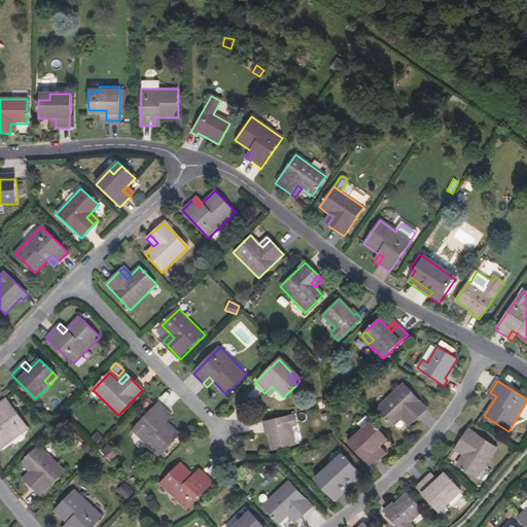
[(403,384),(377,409),(393,426),(400,418),(406,415),(412,422),(426,409),(403,384)]
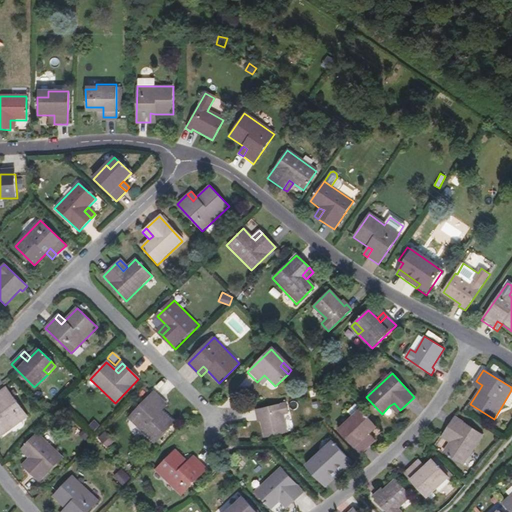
[(260,386),(268,379),(264,375),(257,382),(260,386)]
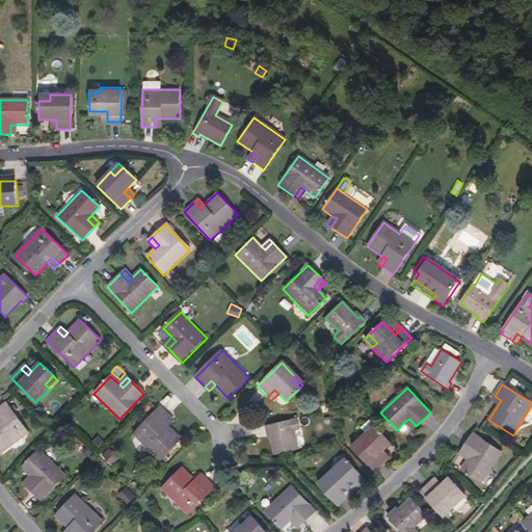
[(498,405),(501,400),(495,396),(491,401),(498,405)]
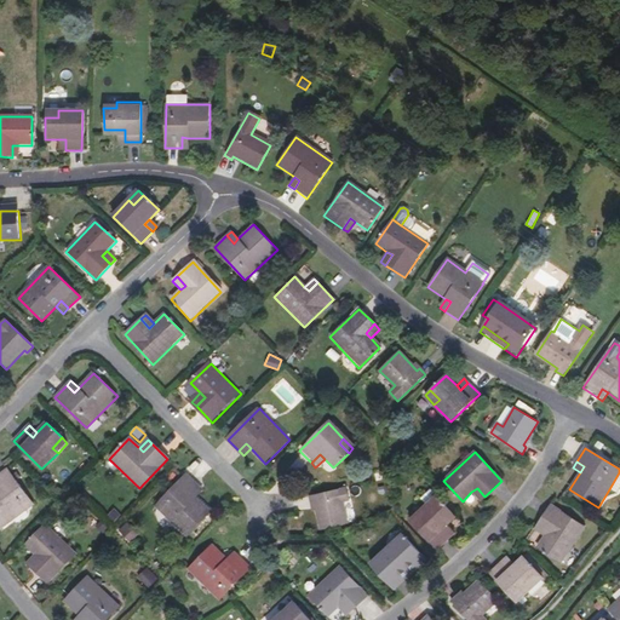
[(0,528),(34,504),(9,469),(0,474),(0,484),(1,487),(0,487),(0,528)]
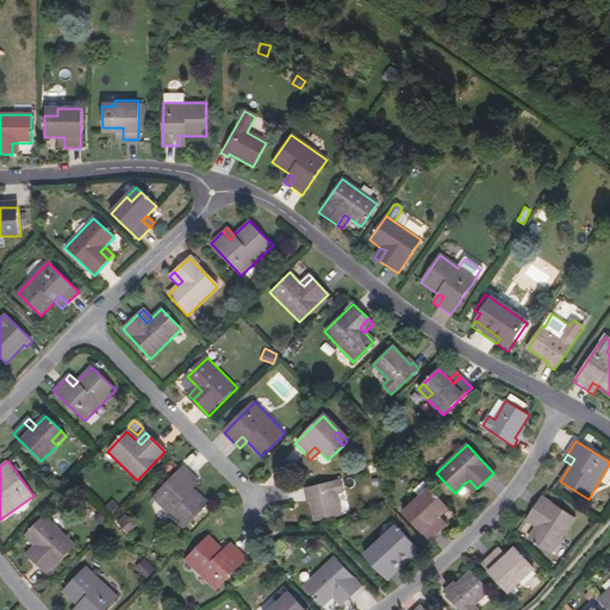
[(607,486),(609,479),(609,465),(599,481),(607,486)]
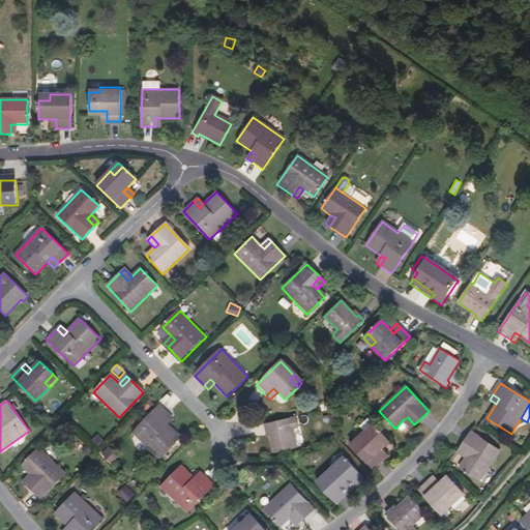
[(179,439),(167,427),(163,423),(169,416),(158,407),(133,435),(159,460),(179,439)]
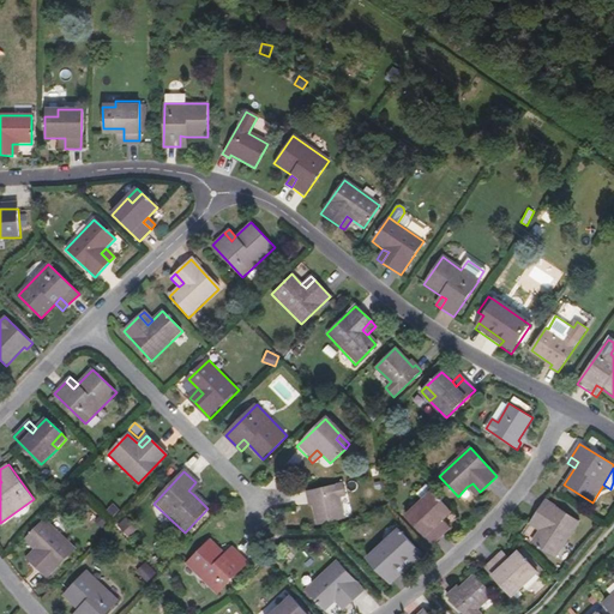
[(193,494),(200,487),(196,482),(188,491),(193,494)]
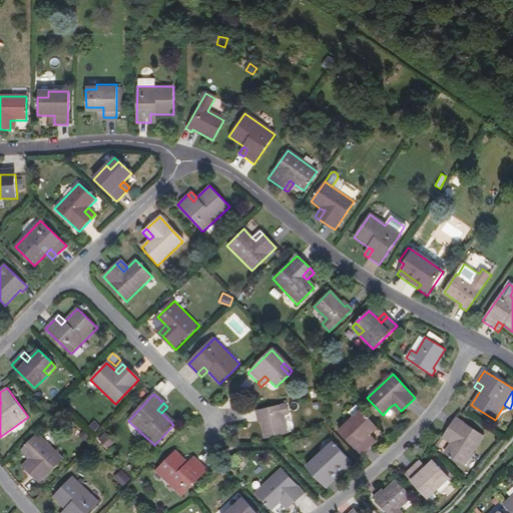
[(398,415),(401,411),(395,404),(390,407),(398,415)]
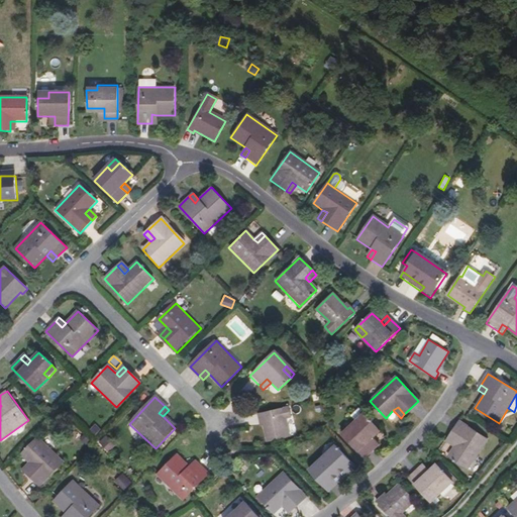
[(264,422),(269,443),(291,438),(287,420),(292,419),(290,409),(260,417),(261,423),(264,422)]
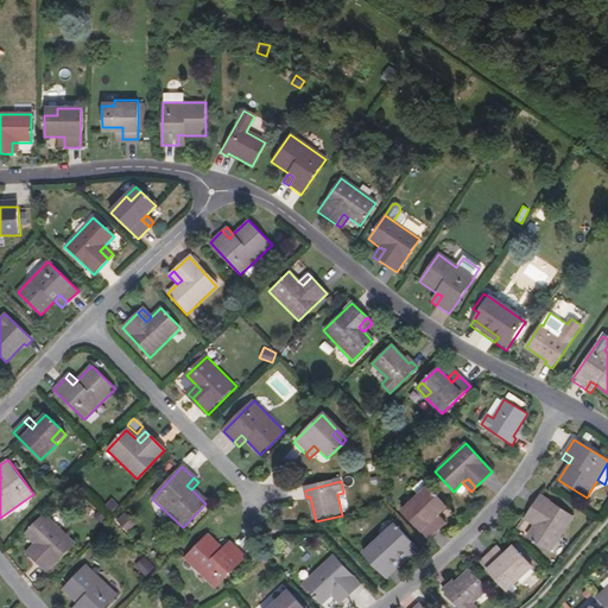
[(412,491),(418,498),(422,501),(432,492),(423,481),(412,491)]
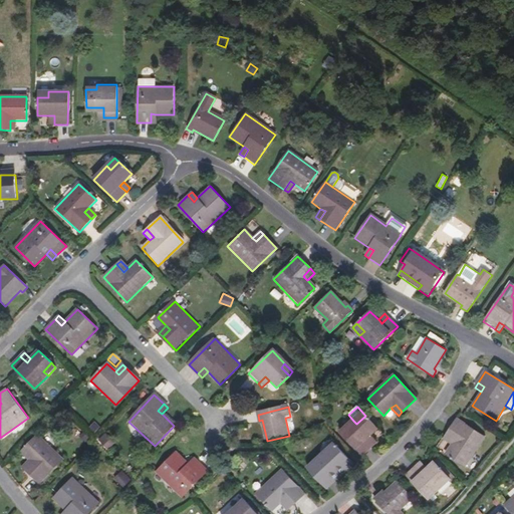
[(340,433),(362,456),(372,447),(365,440),(369,436),(377,429),(365,416),(356,424),(353,421),(340,433)]
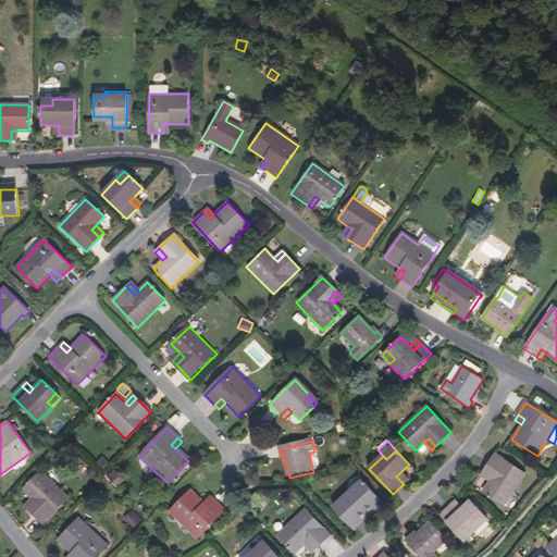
[(504,507),(524,473),(495,455),(484,472),(493,478),(490,482),(482,493),(504,507)]
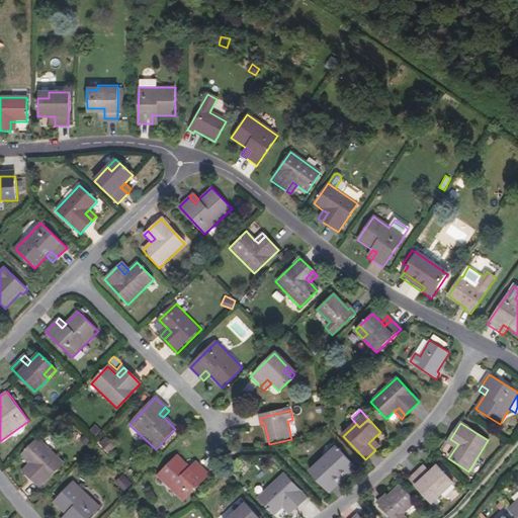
[(89,431),(96,436),(101,429),(94,424),(89,431)]
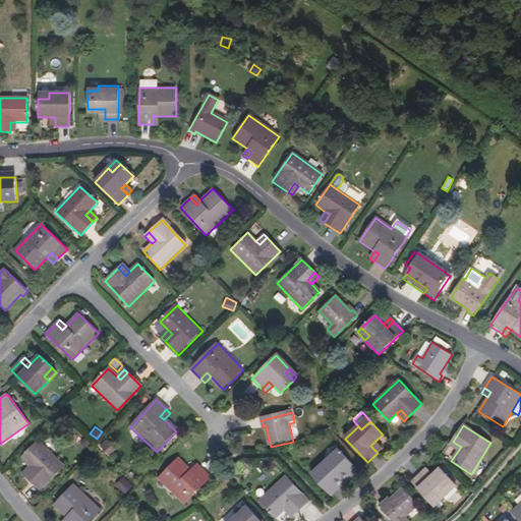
[(109,438),(100,444),(106,455),(115,450),(109,438)]
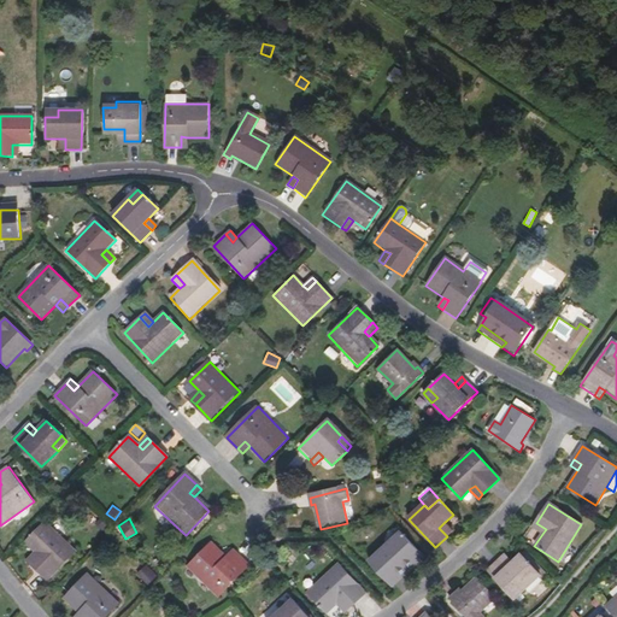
[(48,581),(76,551),(46,522),(27,542),(36,552),(41,557),(33,564),(48,581)]
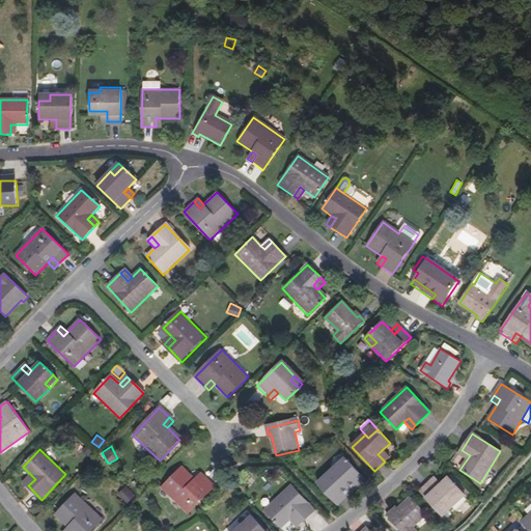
[(385,462),(389,457),(382,450),(378,454),(385,462)]
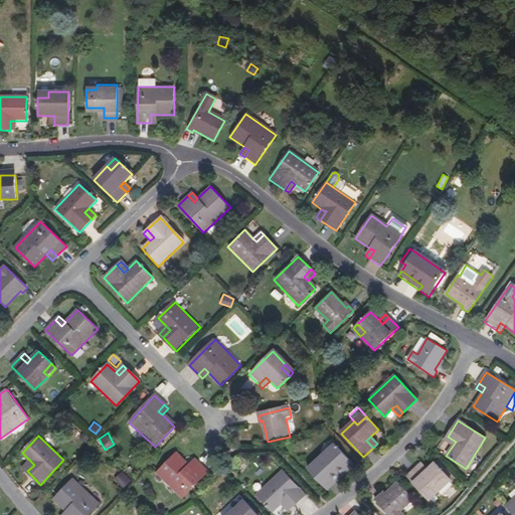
[(456,442),(448,437),(445,441),(453,446),(456,442)]
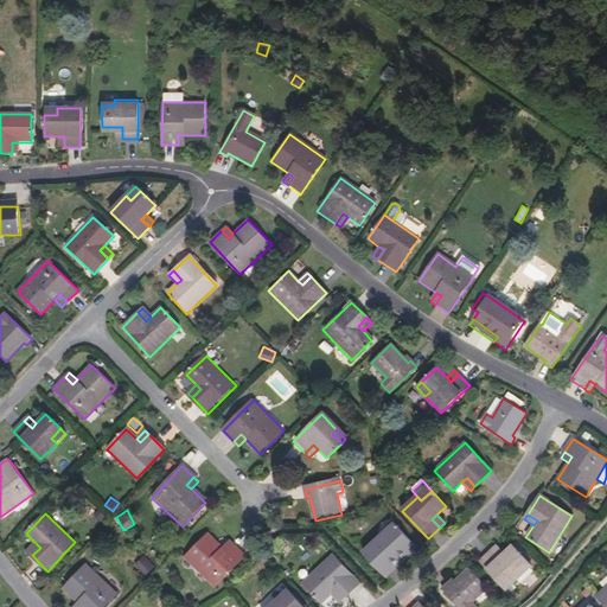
[(393,523),(362,553),(381,573),(402,554),(406,557),(416,548),(393,523)]
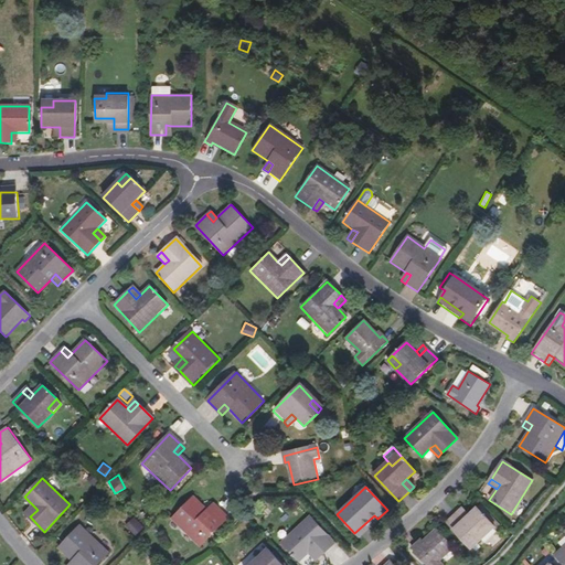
[(200,548),(228,520),(217,510),(211,515),(206,512),(193,499),(171,521),(200,548)]
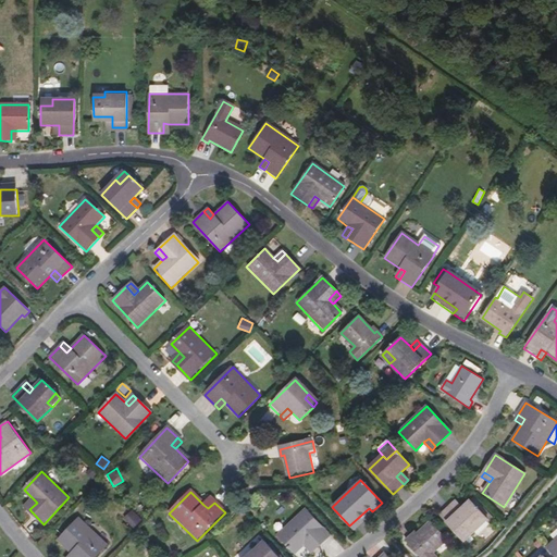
[(37,503),(33,498),(25,506),(29,509),(37,503)]
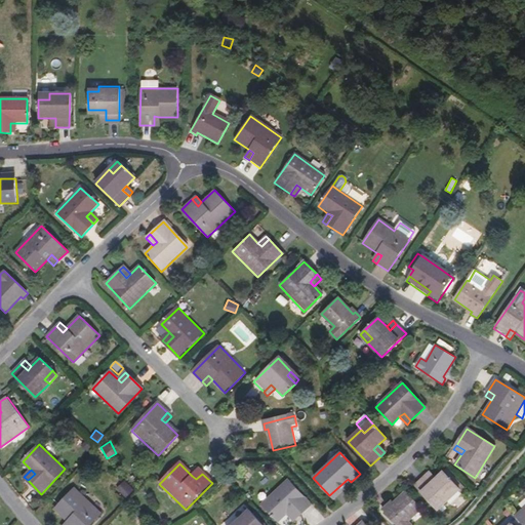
[(196,479),(202,474),(198,470),(192,476),(196,479)]
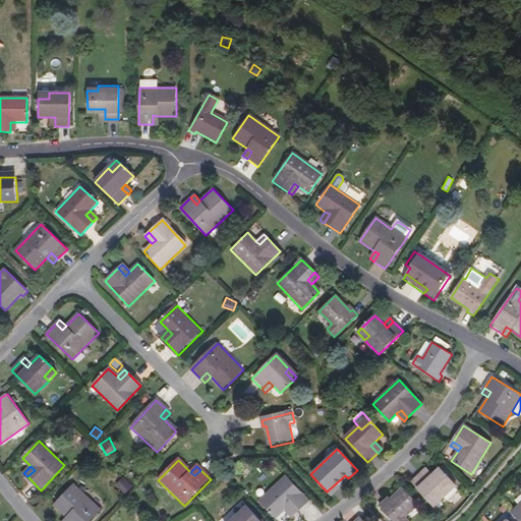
[(436,507),(450,493),(445,488),(454,480),(441,467),(432,476),(428,480),(422,473),(413,483),(436,507)]
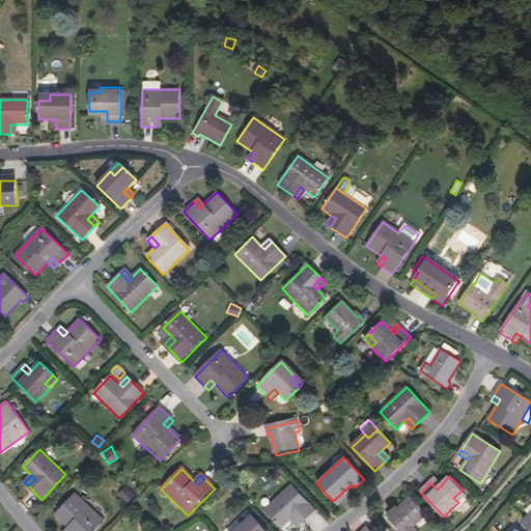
[(441,485),(435,479),(430,482),(437,490),(441,485)]
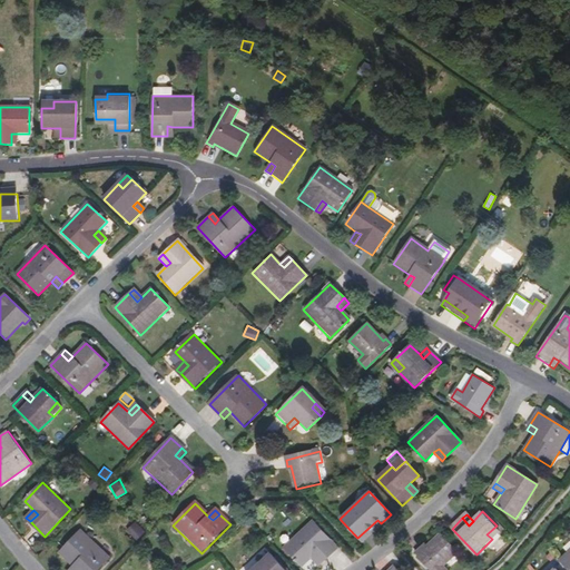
[(362,542),(381,523),(377,520),(357,538),(362,542)]
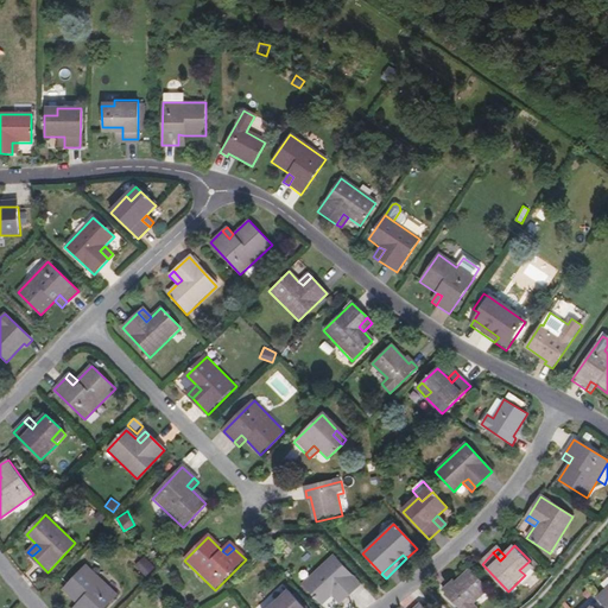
[(144,576),(153,568),(143,557),(133,567),(144,576)]
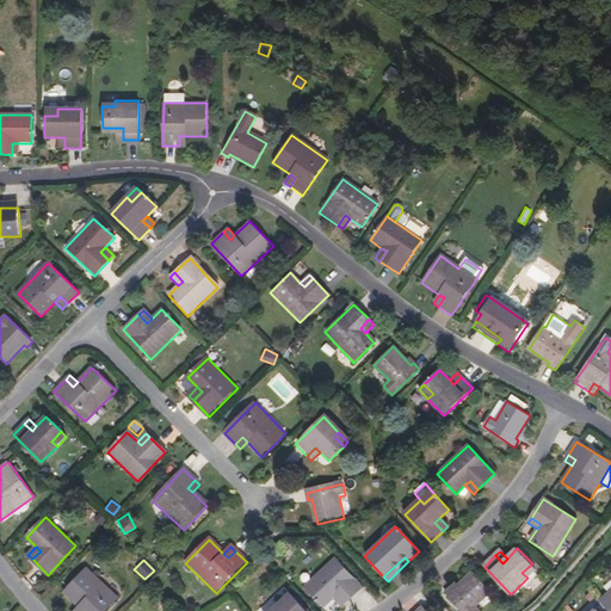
[(304,588),(323,608),(338,596),(346,604),(362,588),(335,560),(304,588)]
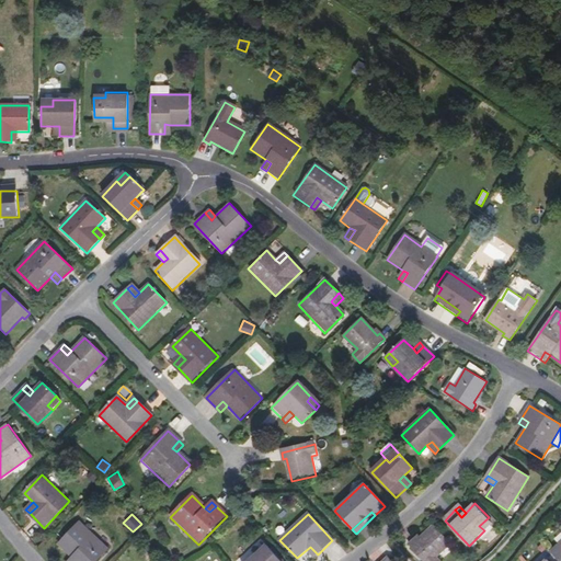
[(484,530),(493,522),(489,517),(479,526),(484,530)]
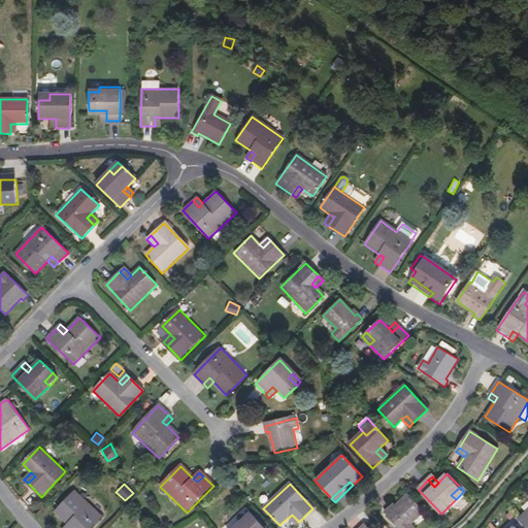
[(91,527),(102,517),(75,491),(56,512),(68,523),(72,527),(71,527),(91,527)]
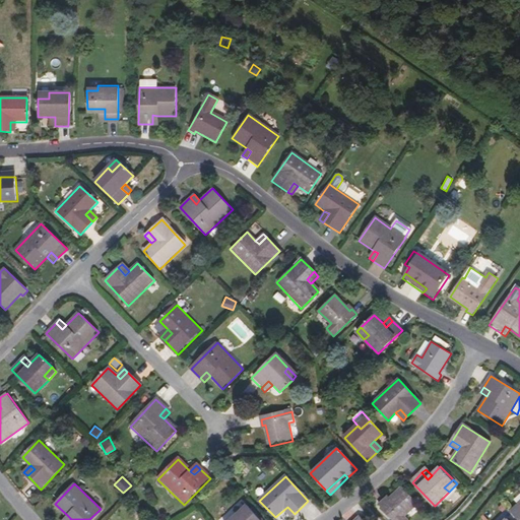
[(406,519),(403,516),(416,504),(400,486),(384,501),(383,499),(377,504),(391,519),(406,519)]
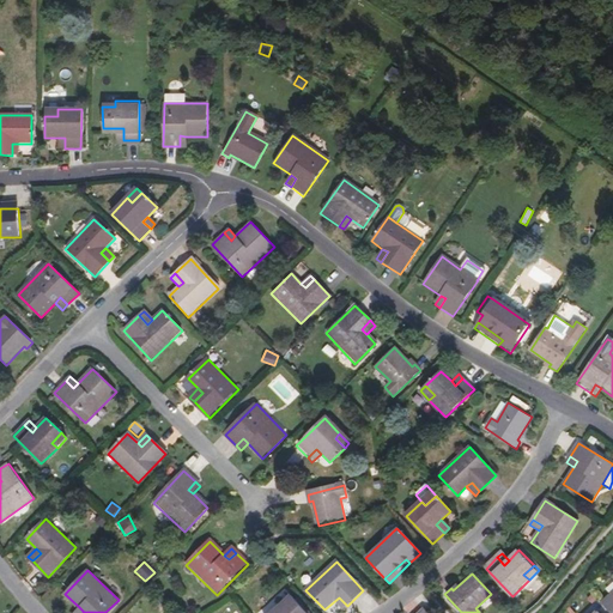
[(304,612),(289,595),(272,612),(273,612),(304,612)]
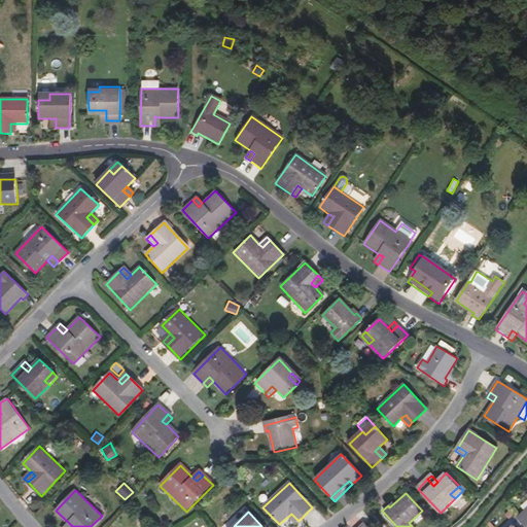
[(288,517),(280,523),(283,526),(286,526),(292,523),(288,517)]
